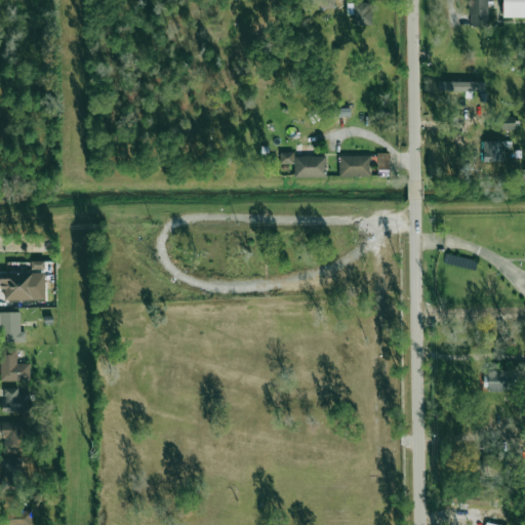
[(307,0),(308,9),(334,8),(333,0),(307,0)]
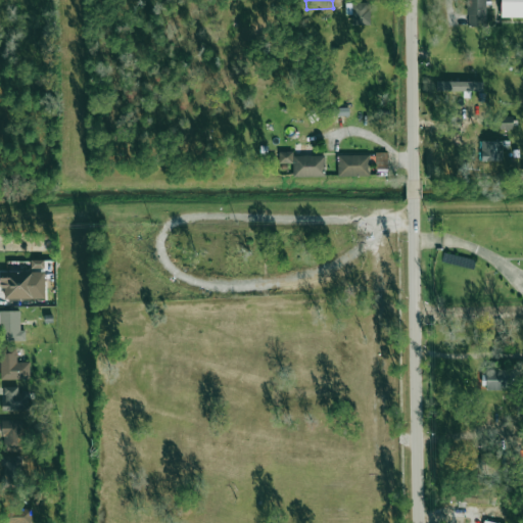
[(485,0),(466,0),(466,27),(485,27),(485,0)]
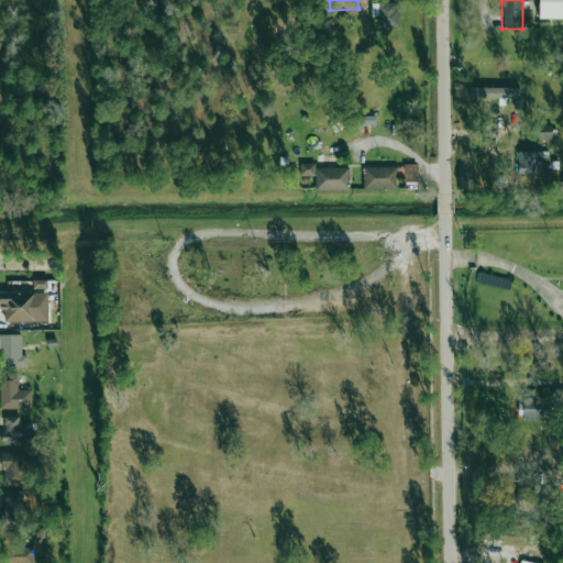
[(562,0),(538,0),(539,19),(562,19),(562,0)]
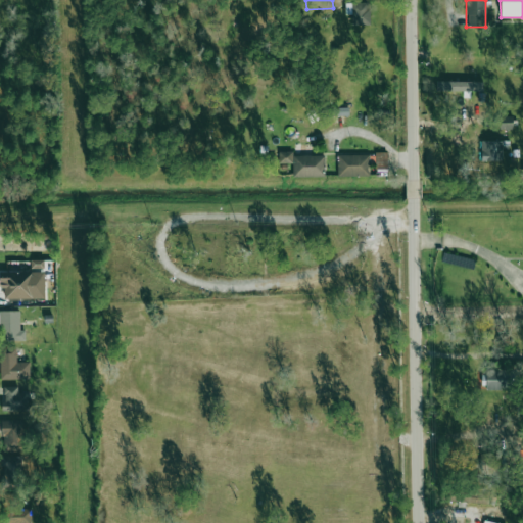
[(370,3),(351,3),(351,25),(370,25),(370,3)]
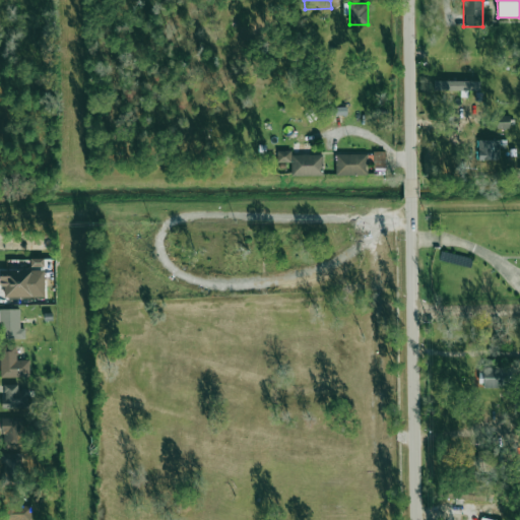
[(479,91),(479,81),(434,80),(434,90),(479,91)]
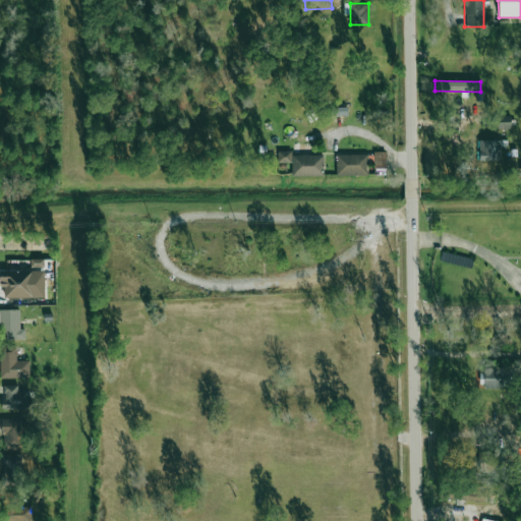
[(498,129),(511,129),(511,116),(498,116),(498,129)]
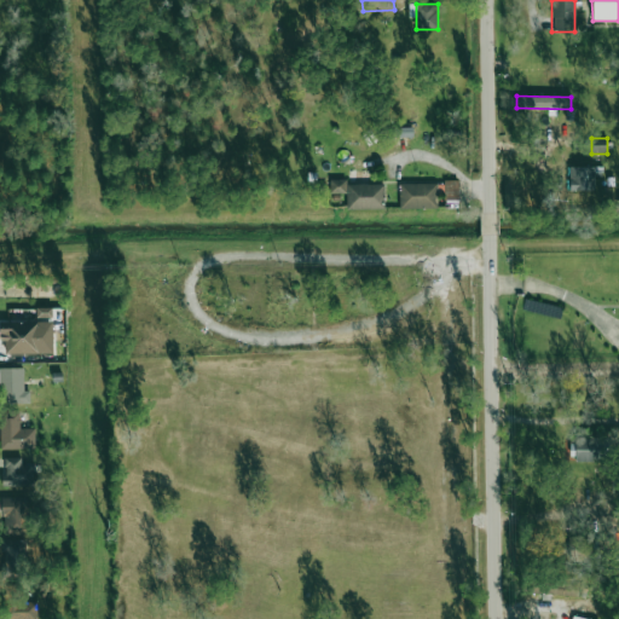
[(570,190),(597,191),(597,167),(570,167),(570,190)]
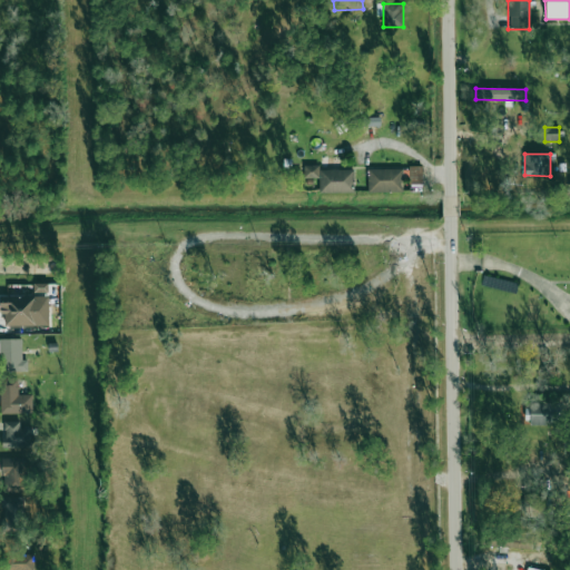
[(318,166),(304,166),(304,178),(318,178),(318,166)]
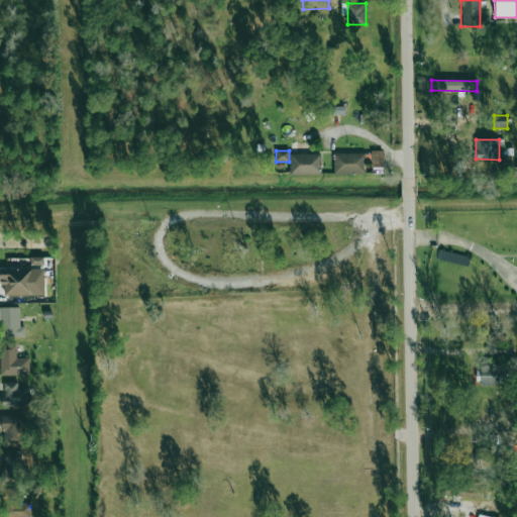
[(382,150),(371,150),(372,169),(383,169),(382,150)]
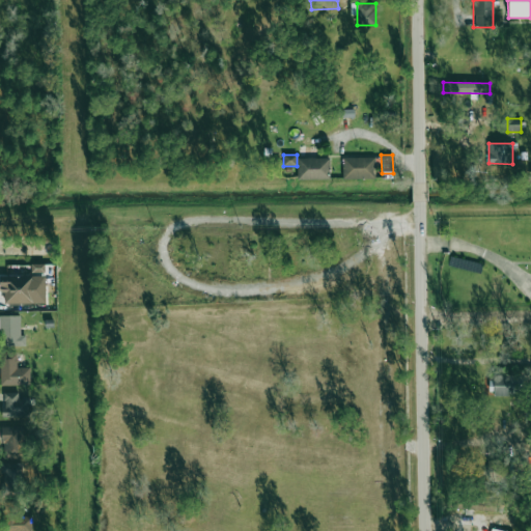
[(374,158),(343,157),(342,178),(374,179),(374,158)]
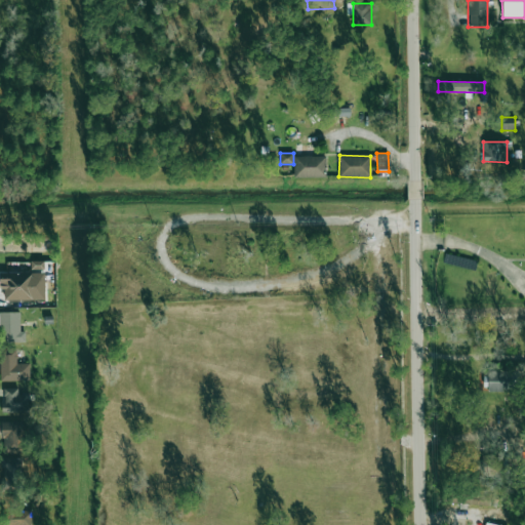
[(326,156),(294,156),(294,177),(325,177),(326,156)]
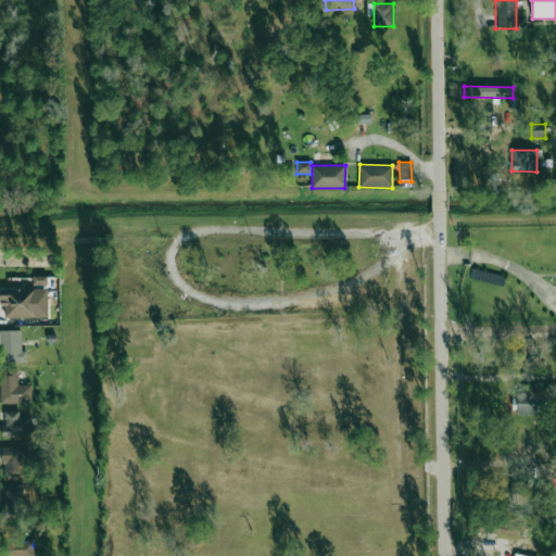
[(47,317),(47,288),(1,289),(1,318),(47,317)]
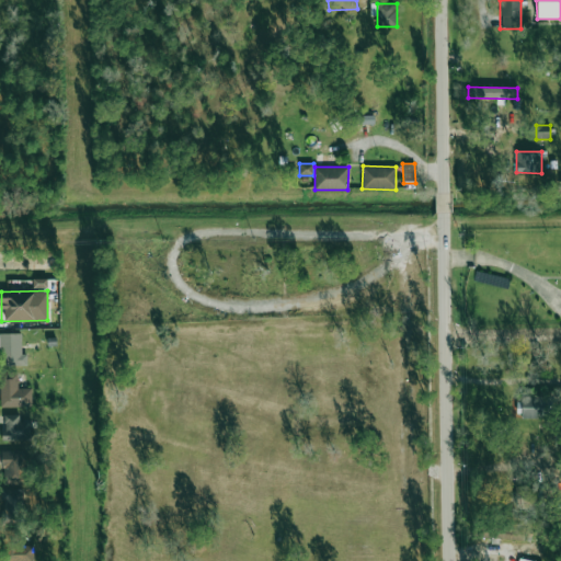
[(26,365),(26,355),(22,355),(21,333),(2,333),(2,366),(26,365)]
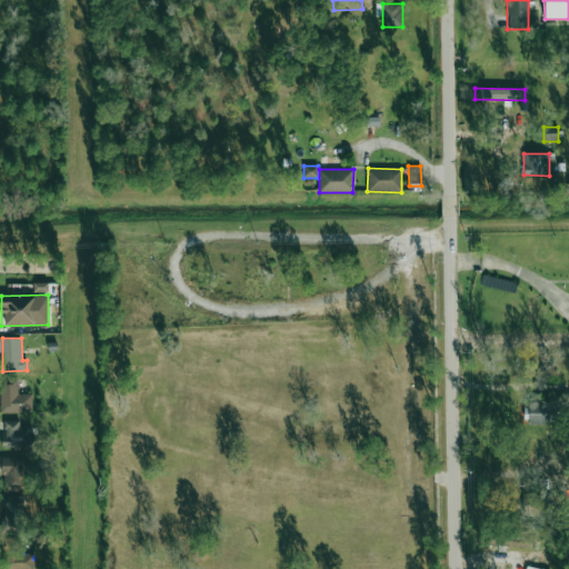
[(32,411),(32,395),(18,395),(18,379),(0,379),(1,412),(32,411)]
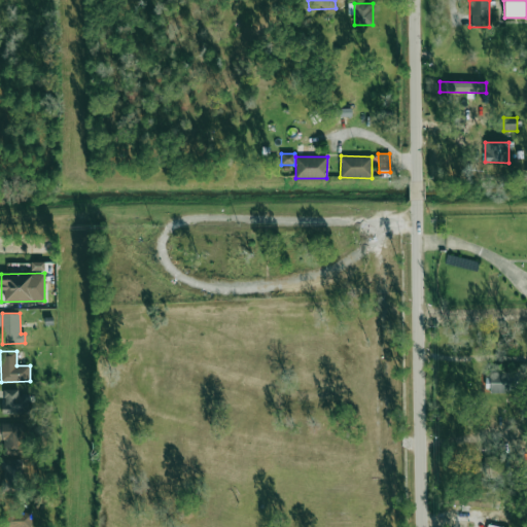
[(513,392),(513,374),(486,374),(486,392),(513,392)]
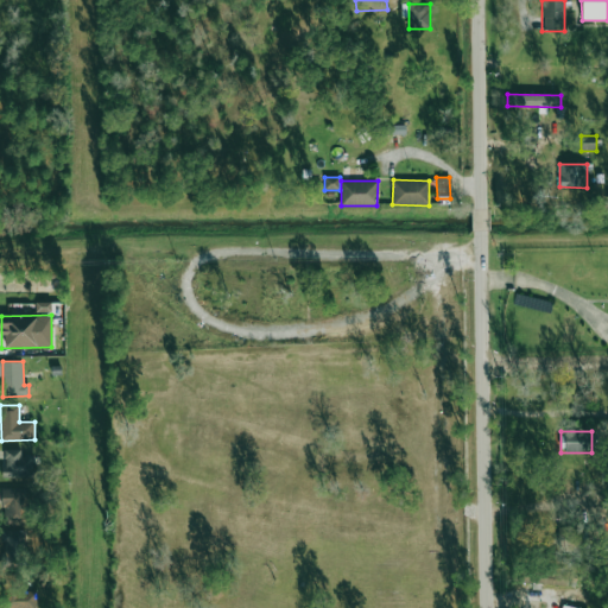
[(21,450),(4,449),(4,476),(32,477),(33,456),(21,456),(21,450)]
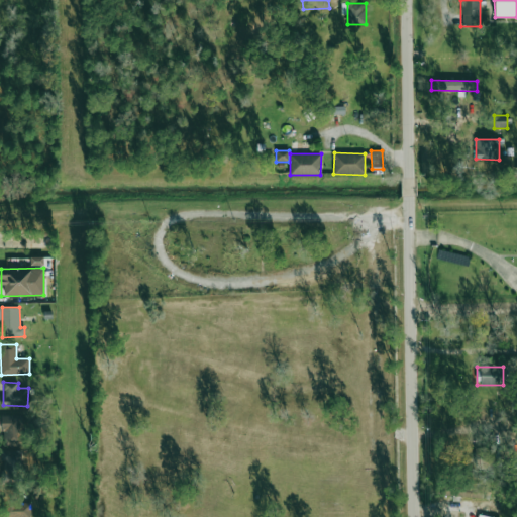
[(2,446),(21,446),(21,416),(1,416),(2,446)]
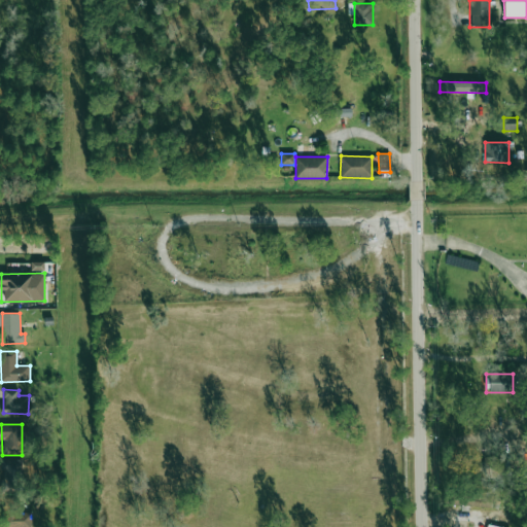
[(504,478),(505,458),(485,457),(484,477),(504,478)]
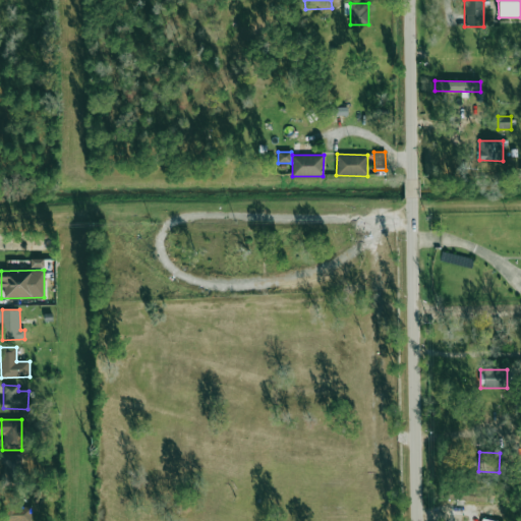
[(21,485),(22,455),(3,454),(2,484),(21,485)]
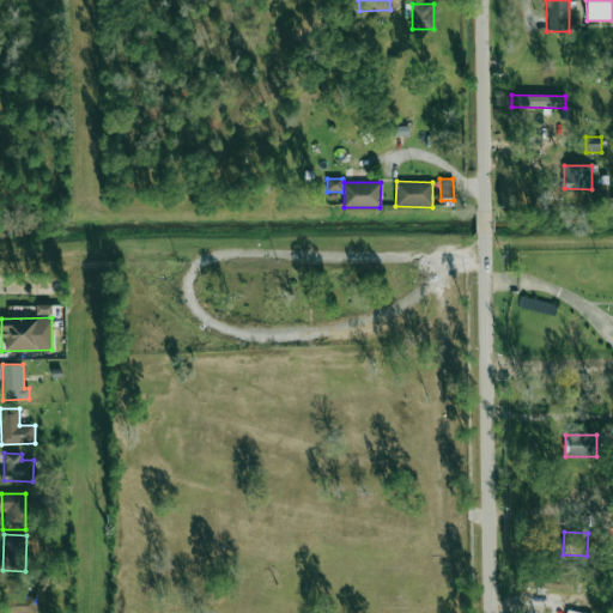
[(36,612),(37,596),(23,595),(23,588),(6,588),(5,612),(36,612)]
